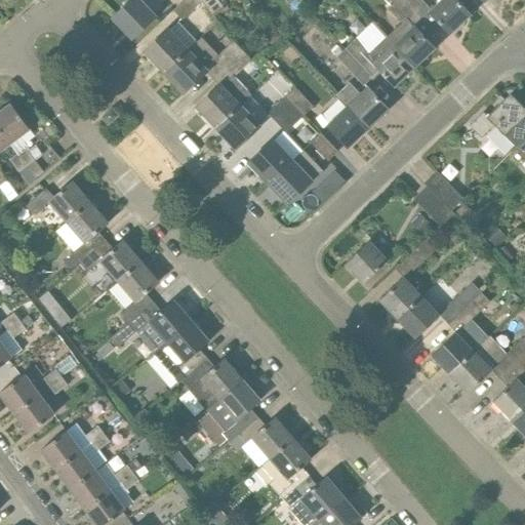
[(157,15),(142,0),(130,0),(113,17),(133,38),(157,15)]
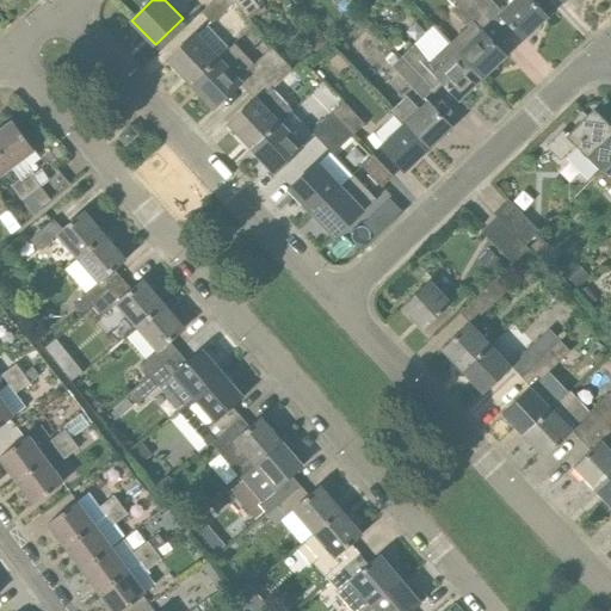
[(214,0),(204,10),(203,11),(213,23),(235,1),(234,0),(214,0)]
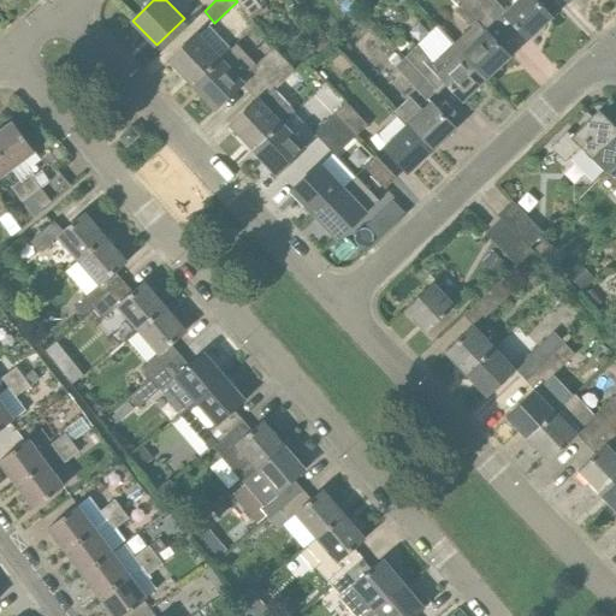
[(236,0),(237,1),(249,17),(262,6),(256,0),(236,0)]
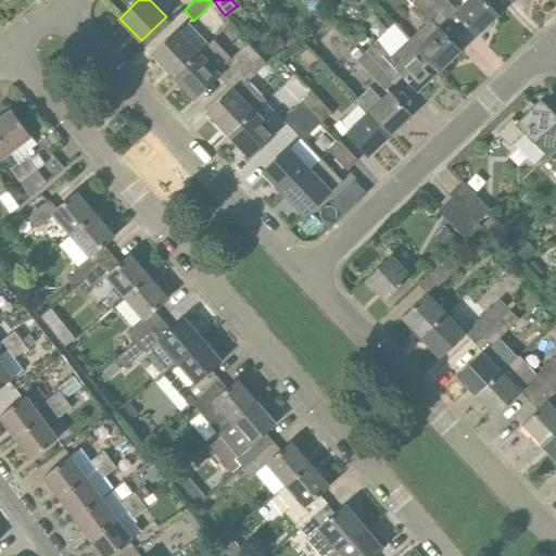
[(411,38),(440,70),(460,50),(441,27),(449,20),(443,13),(430,0),(415,0),(417,2),(415,4),(430,21),(411,38)]
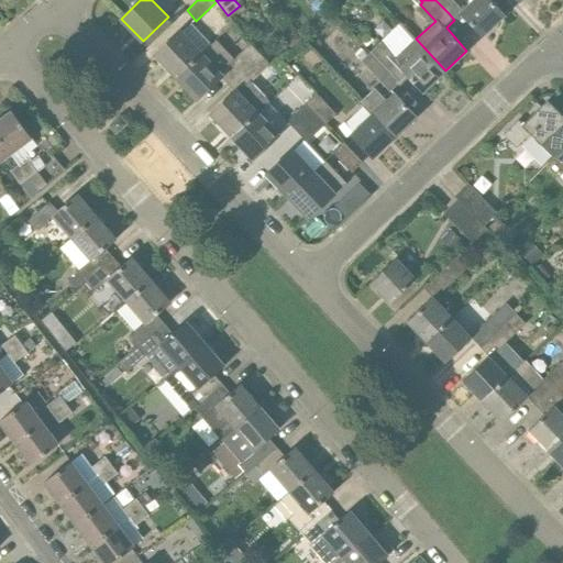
[(435,0),(449,13),(459,6),(453,0),(435,0)]
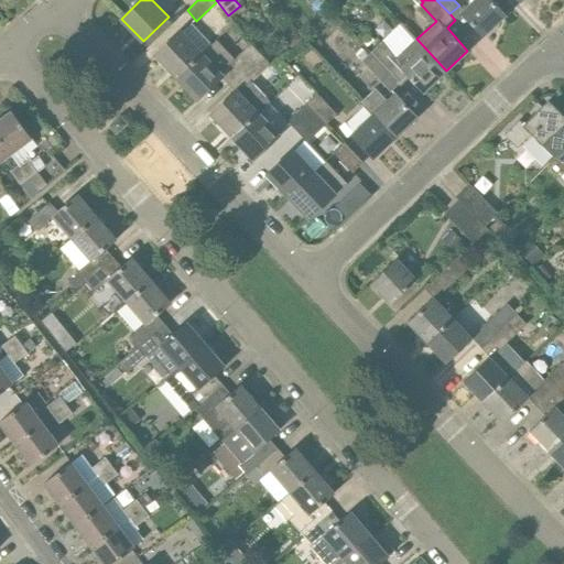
[(473,0),(462,11),(484,35),(507,14),(498,6),(503,0),(473,0)]
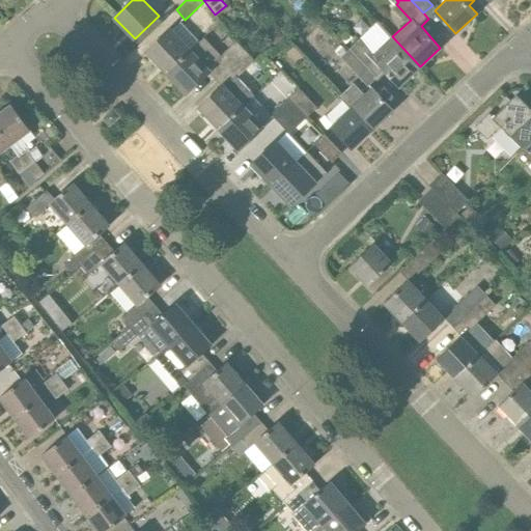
[(146,51),(167,73),(199,42),(180,21),(172,29),(171,28),(146,51)]
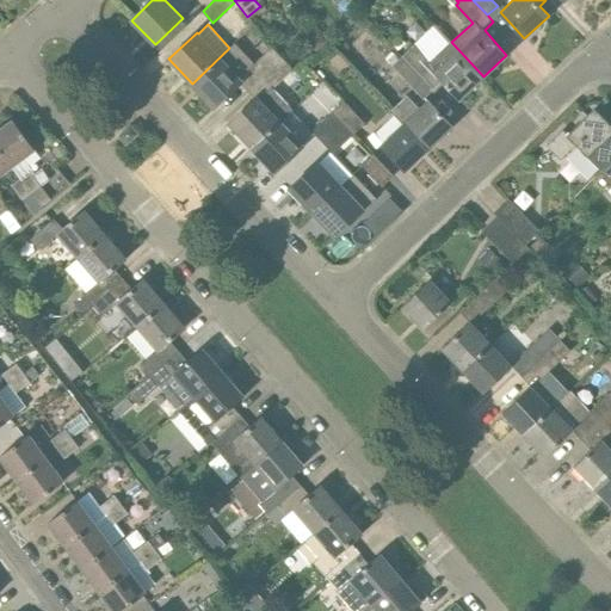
[(460,100),(483,76),(451,42),(430,63),(414,45),(403,55),(434,90),(443,81),(460,100)]
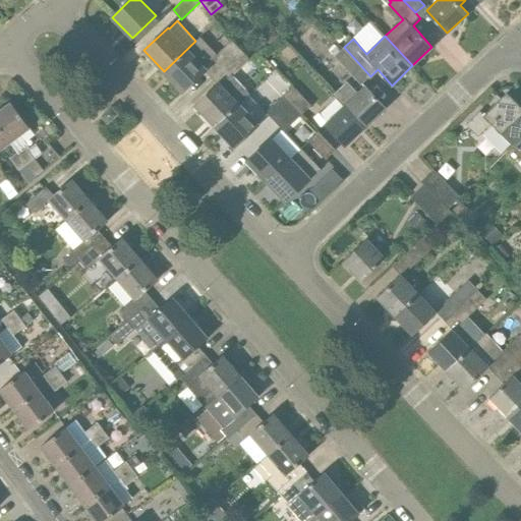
[(210,65),(217,72),(241,50),(232,40),(213,58),(195,41),(164,71),(183,92),(206,70),(205,69),(210,65)]
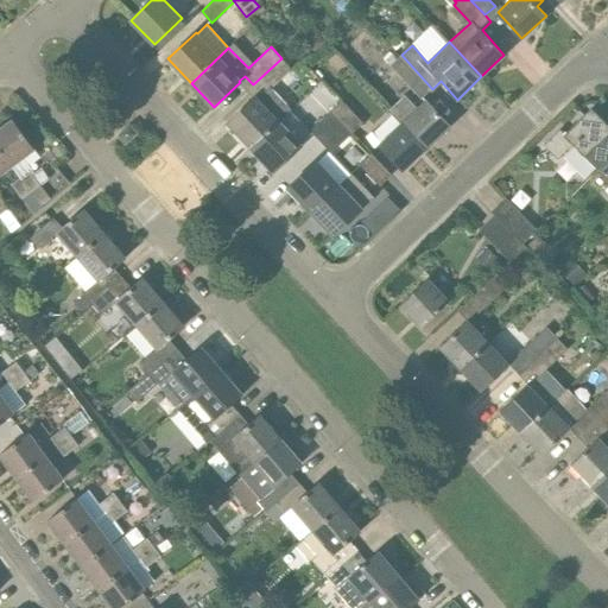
[(391,65),(422,99),(432,89),(401,55),(391,65)]
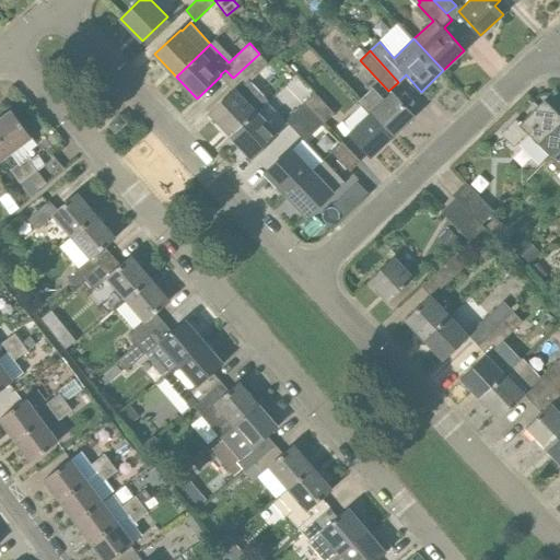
[(231,136),(258,112),(268,101),(251,81),(269,63),(259,54),(233,78),(241,86),(236,91),(235,90),(210,113),(231,136)]
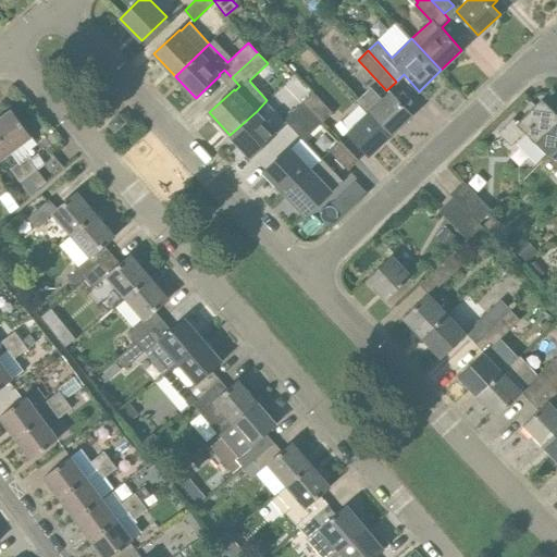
[(368,111),(391,135),(412,114),(390,90),(381,99),(371,87),(357,100),(368,111)]
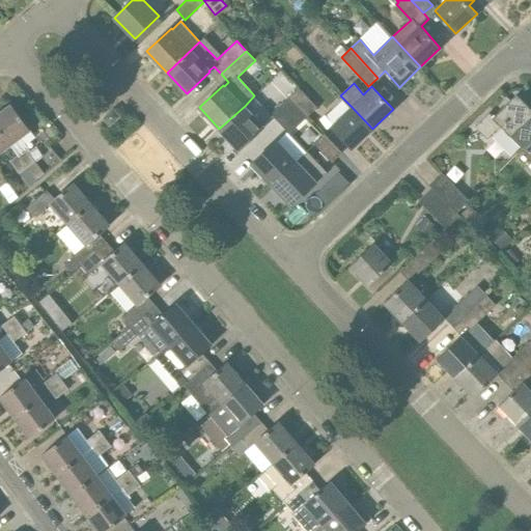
[(307,116),(317,107),(299,87),(289,96),(299,107),(307,116)]
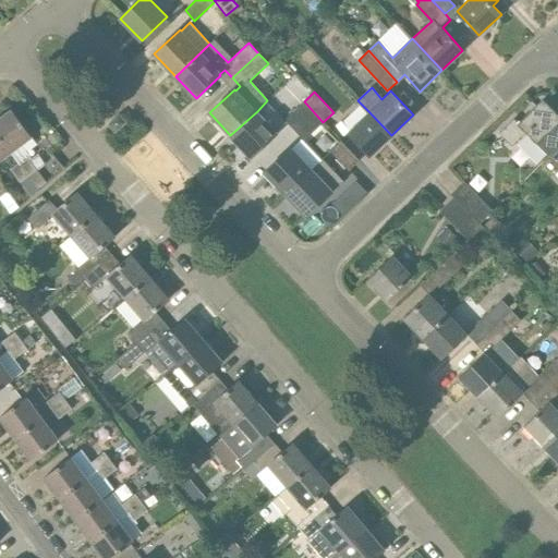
[(548,156),(557,146),(557,116),(543,100),(518,124),(513,119),(499,134),(512,147),(525,133),(548,156)]
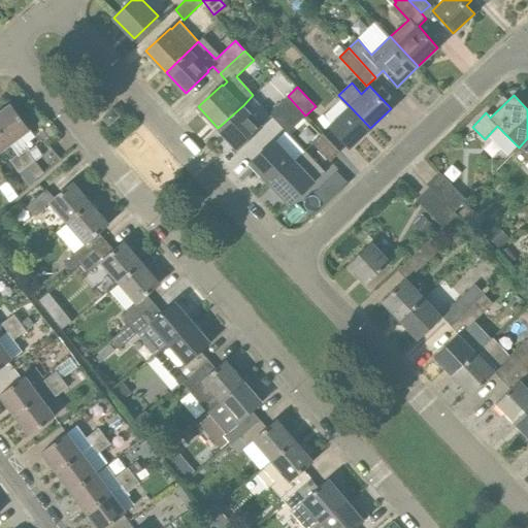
[(269,113),(278,124),(297,106),(288,96),(269,113)]
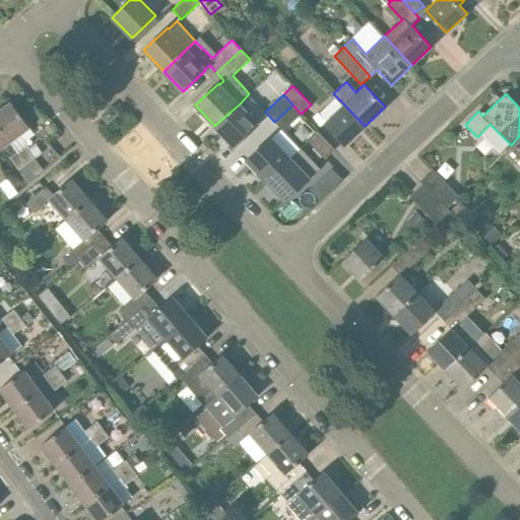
[(17,152),(26,164),(31,169),(36,176),(43,171),(25,147),(28,145),(20,134),(30,127),(11,102),(0,110),(0,128),(10,143),(17,152)]
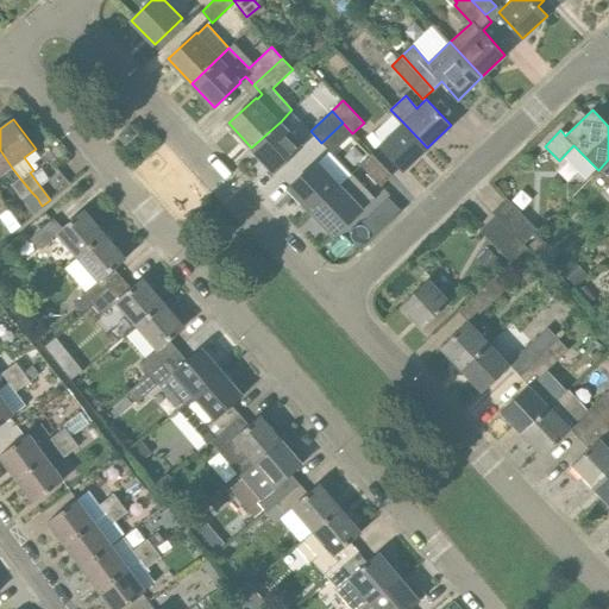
[(281,121),(251,148),(274,173),(303,144),(281,121)]
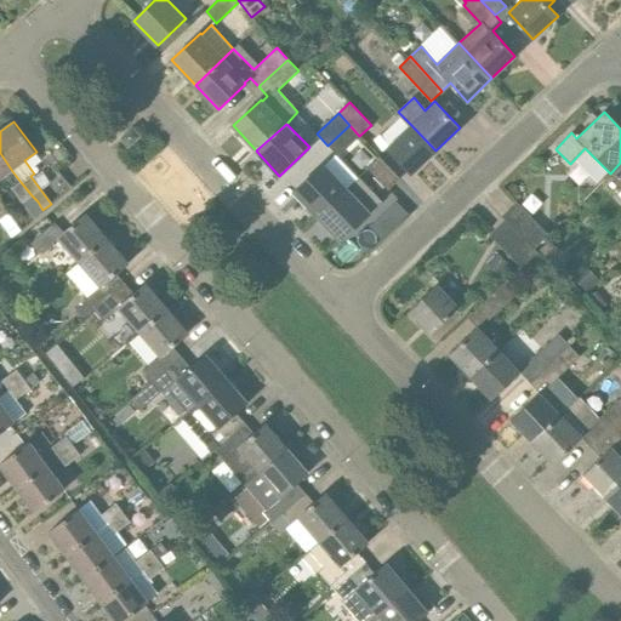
[(412,174),(436,151),(410,124),(387,147),(412,174)]
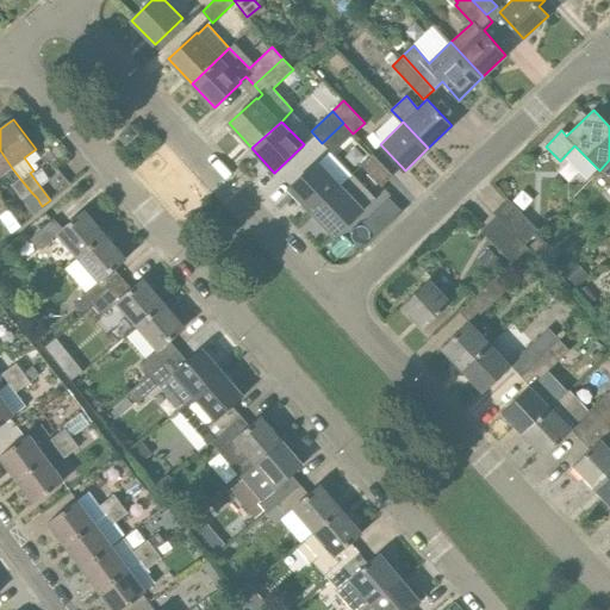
[(322,143),(332,154),(353,134),(343,123),(322,143)]
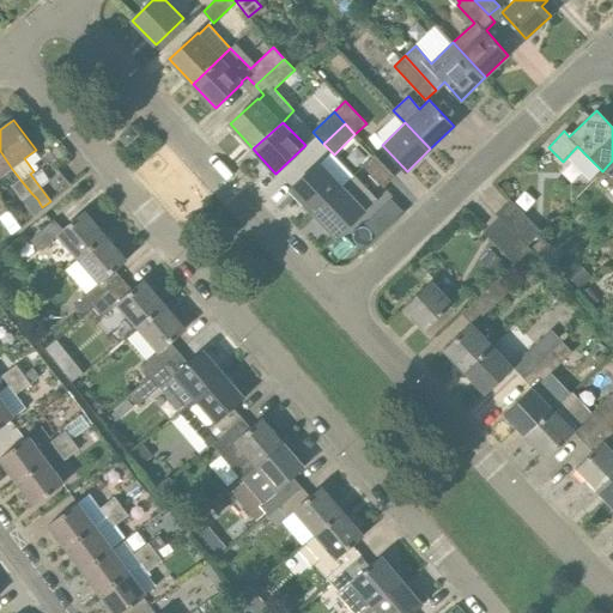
[(139,134),(131,125),(117,137),(127,146),(139,134)]
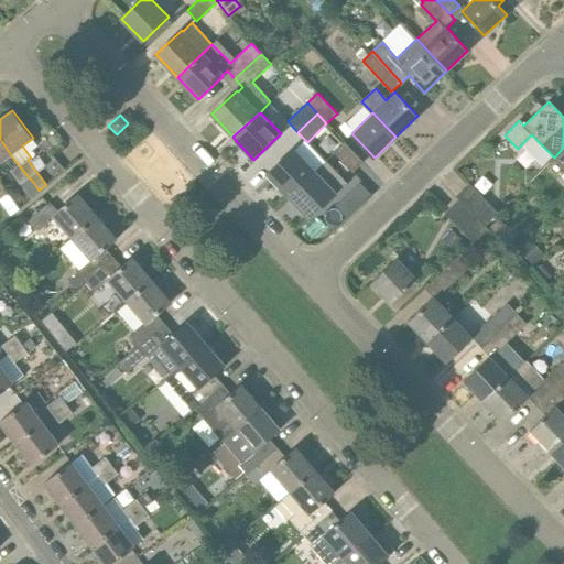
[(0,163),(11,155),(0,139),(0,163)]
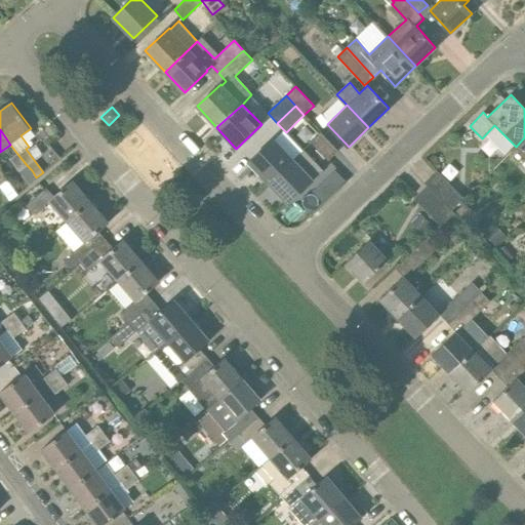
[(328,160),(338,151),(321,133),(312,143),(328,160)]
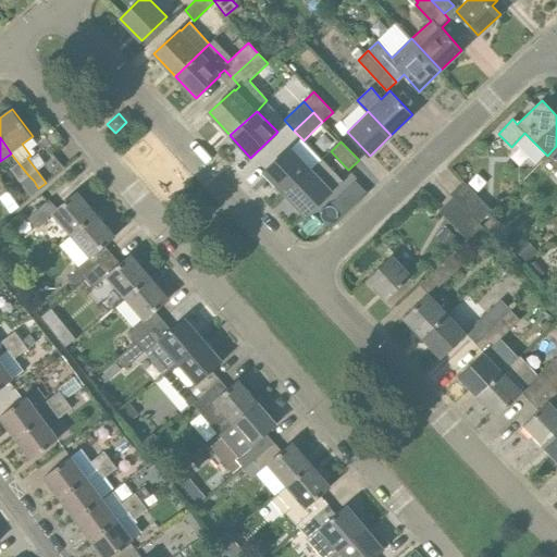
[(556,164),(556,146),(547,156),(556,164)]
